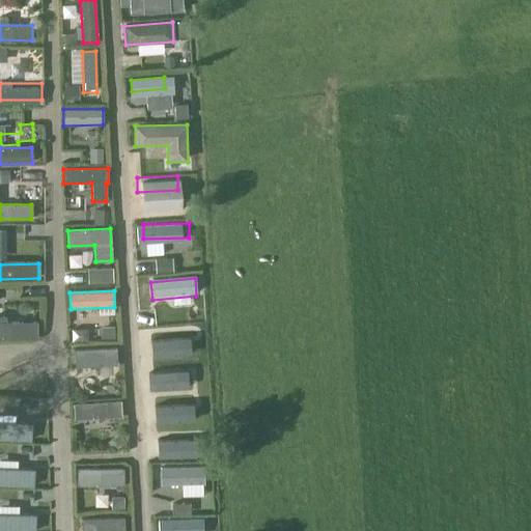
[(37,322),(0,322),(0,338),(37,338),(37,322)]
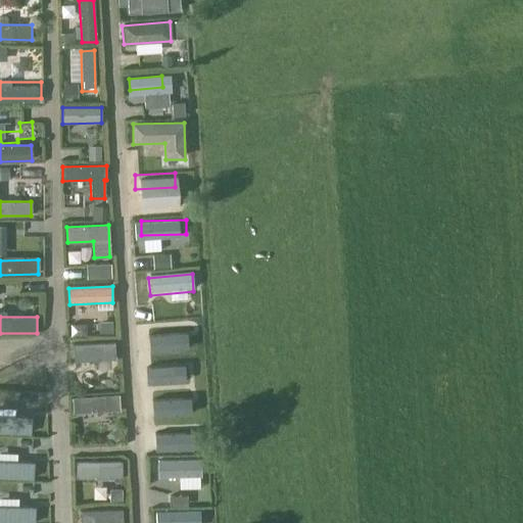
[(92,336),(107,334),(105,322),(90,324),(92,336)]
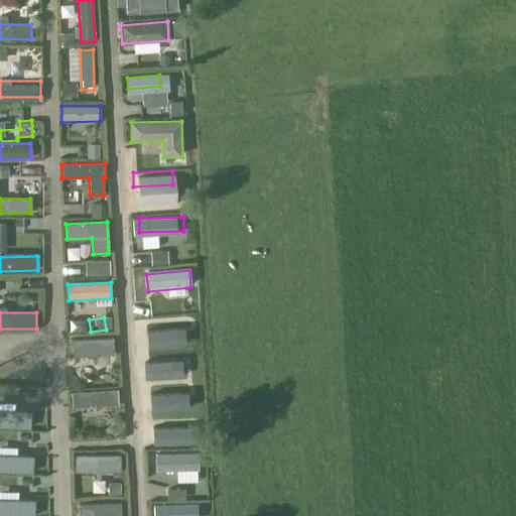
[(183,329),(146,333),(148,351),(184,348),(183,329)]
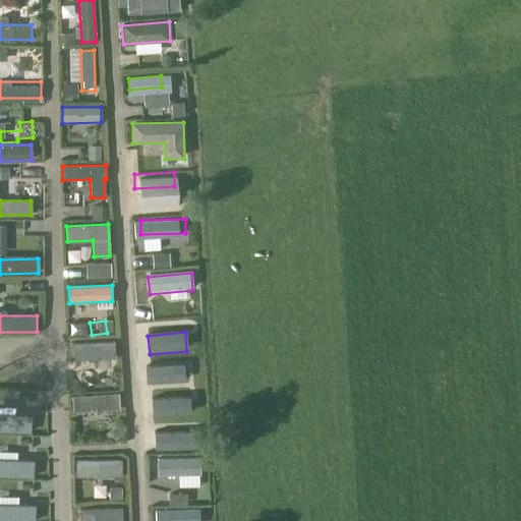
[(115,341),(72,342),(72,356),(115,355),(115,341)]
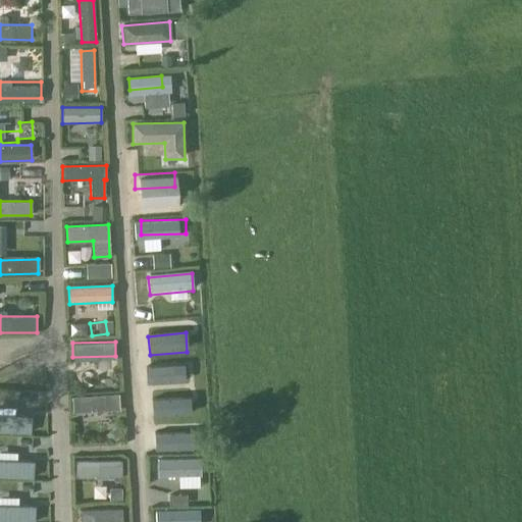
[(0,380),(19,380),(20,357),(0,356),(0,380)]
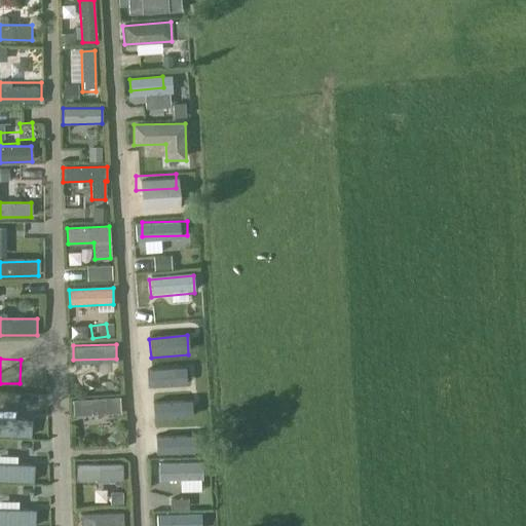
[(184,372),(155,374),(156,389),(185,387),(184,372)]
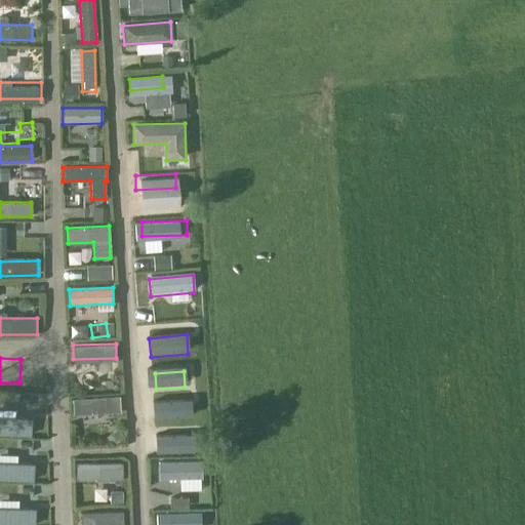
[(111,392),(111,376),(97,376),(97,392),(111,392)]
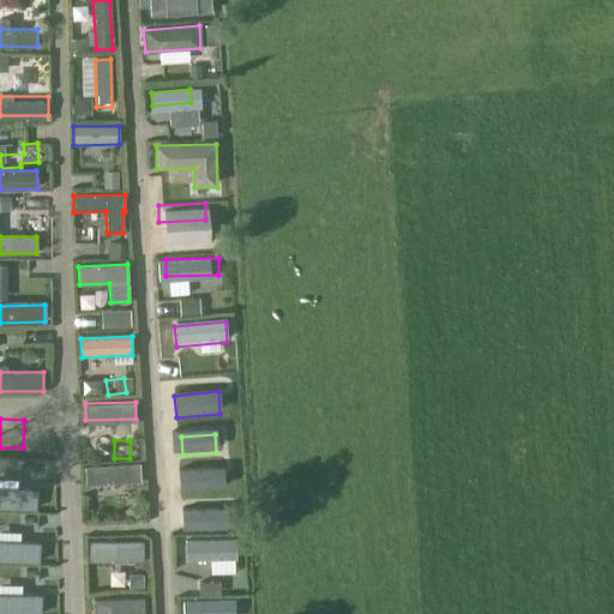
[(139,463),(84,468),(85,485),(140,481),(139,463)]
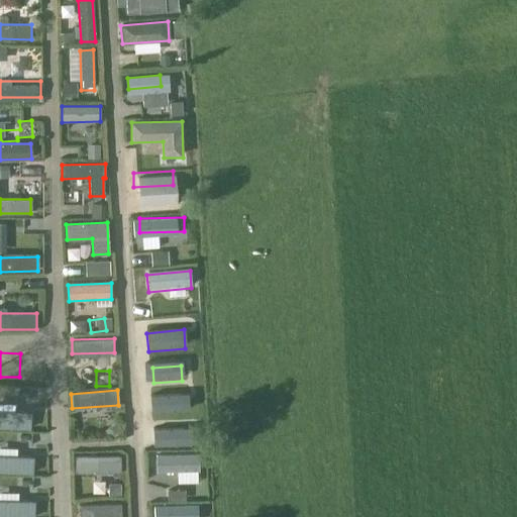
[(188,394),(150,397),(151,413),(189,410),(188,394)]
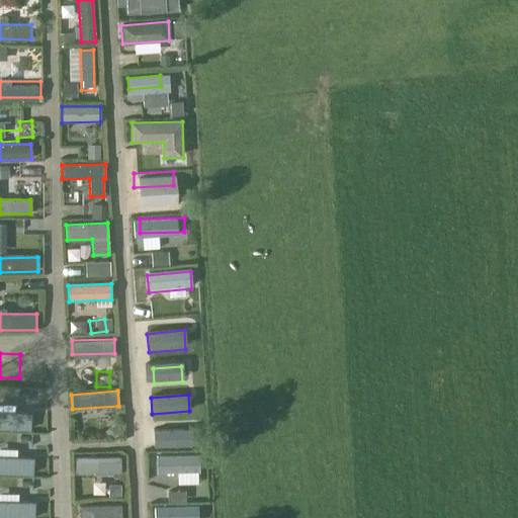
[(0,409),(0,426),(31,429),(32,411),(0,409)]
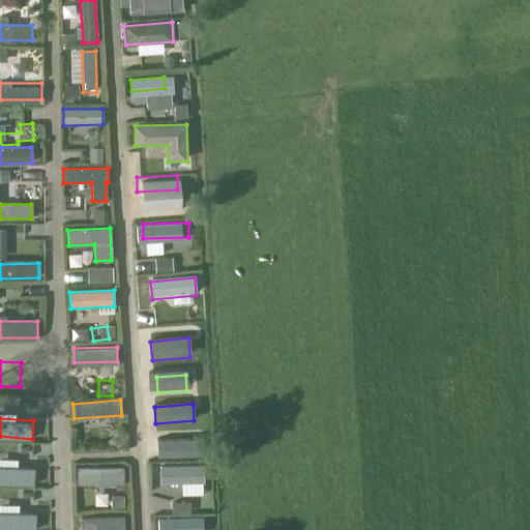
[(196,439),(157,440),(157,455),(197,454),(196,439)]
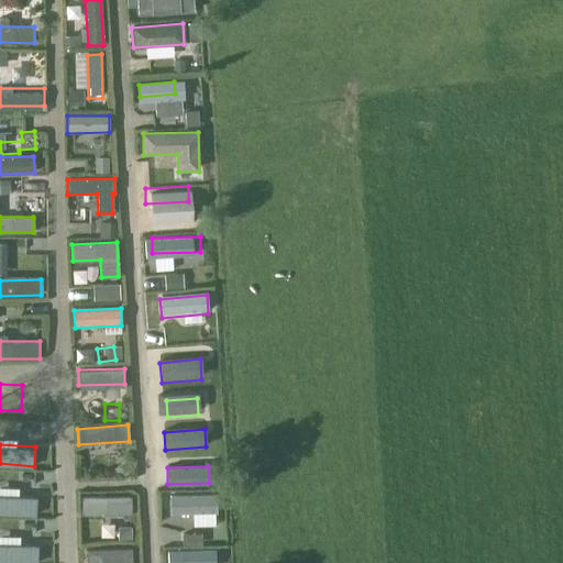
[(214,492),(170,494),(170,511),(216,510),(214,492)]
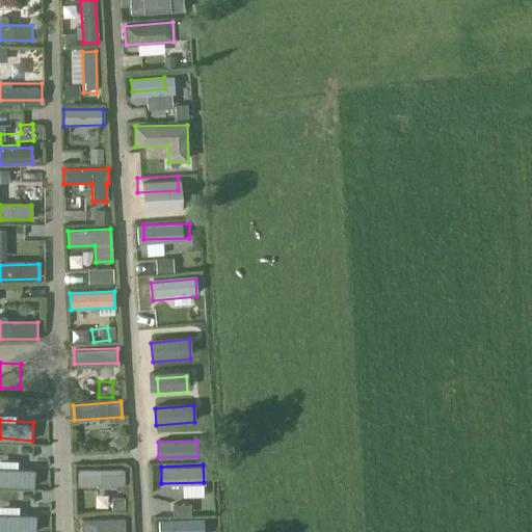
[(0,466),(0,484),(35,486),(36,468),(0,466)]
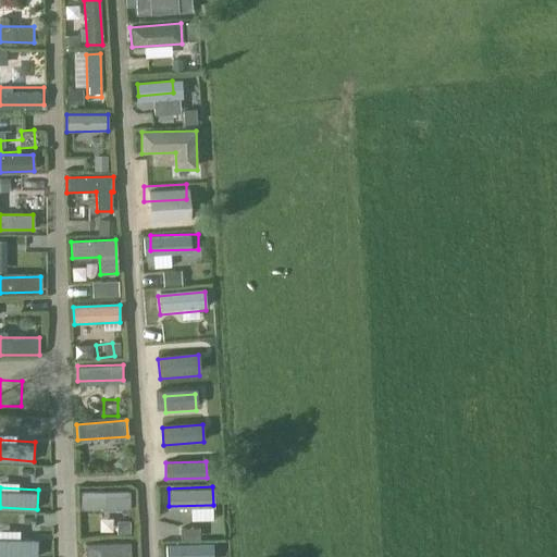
[(128,491),(89,492),(89,507),(128,506),(128,491)]
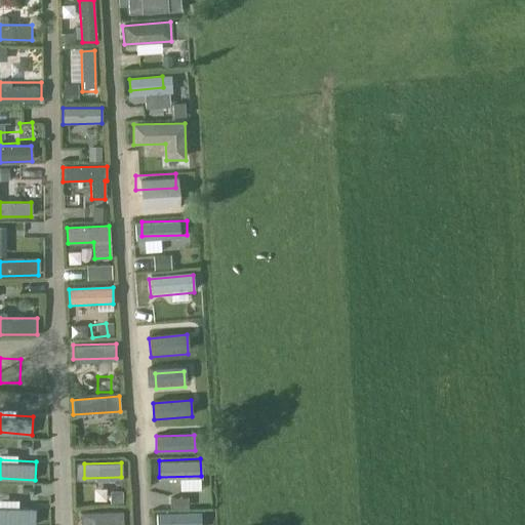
[(0,505),(0,522),(38,524),(38,507),(0,505)]
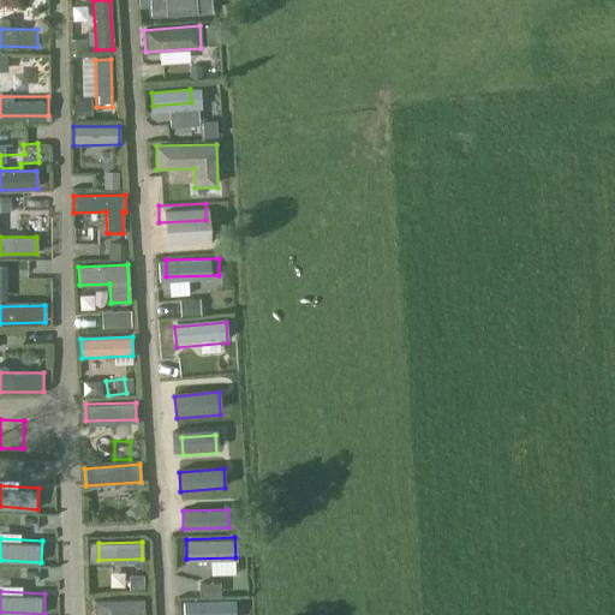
[(149,614),(148,596),(100,598),(100,614),(149,614)]
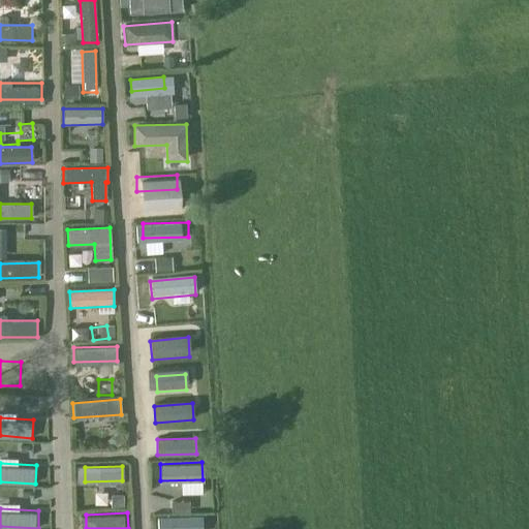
[(197,528),(197,518),(157,519),(157,528),(197,528)]
